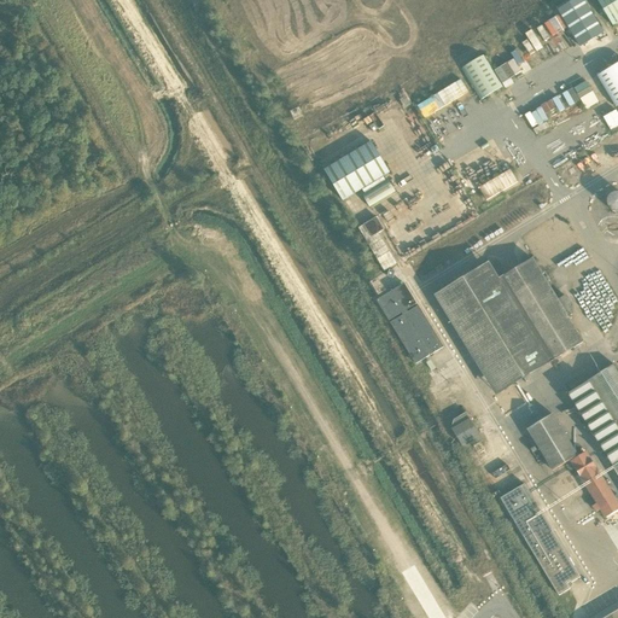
[(583,0),(573,0),(558,10),(579,47),(604,33),(583,0)]
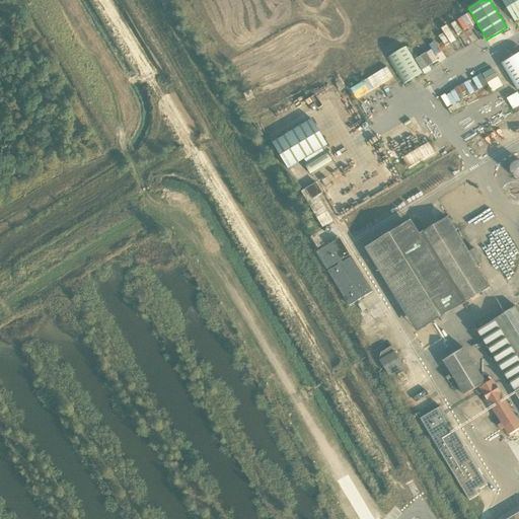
[(518,0),(501,0),(515,22),(518,19),(518,0)]
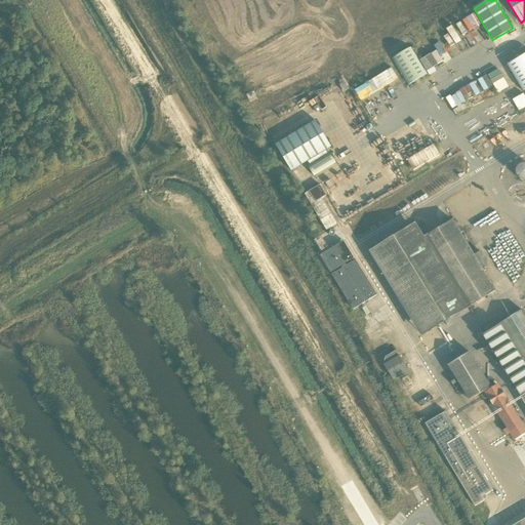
[(411,46),(393,58),(408,85),(428,73),(411,46)]
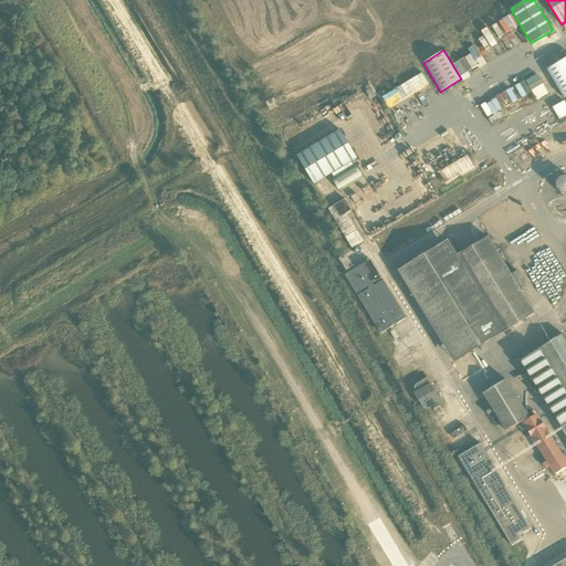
[(565,58),(546,70),(564,98),(565,96),(565,58)]
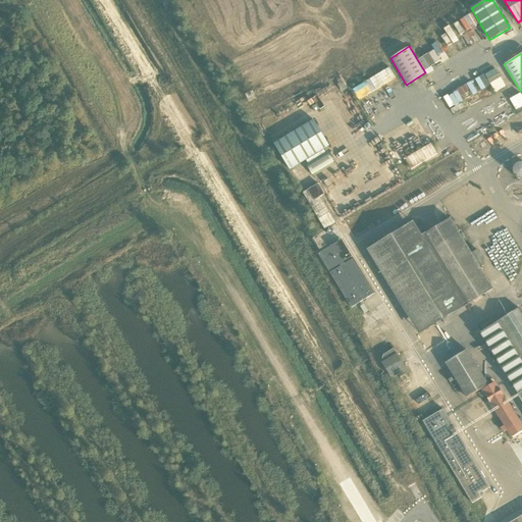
[(481,89),(489,84),(496,92),(506,86),(494,67),(475,80),(481,89)]
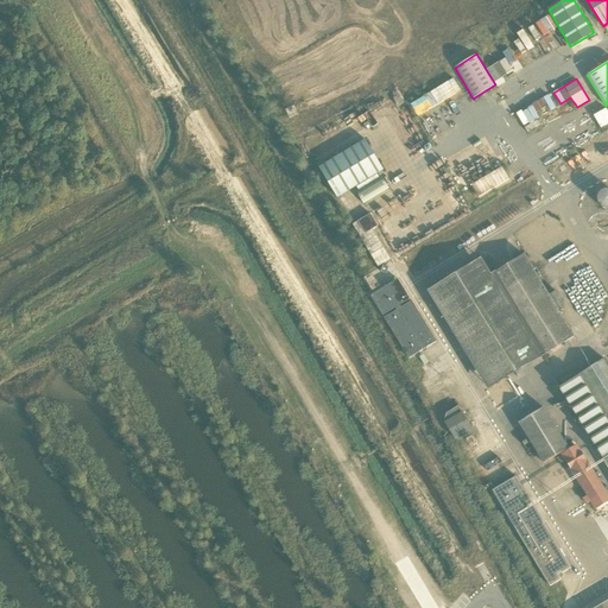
[(448,81),(409,102),(417,116),(456,94),(448,81)]
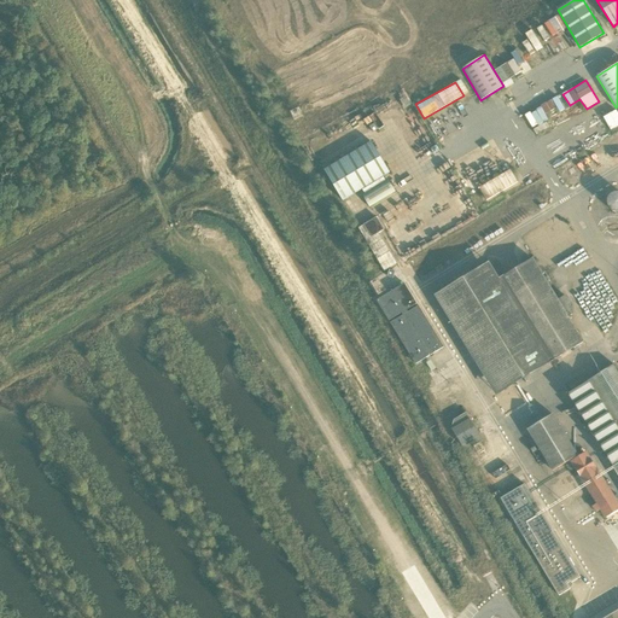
[(610,129),(617,126),(617,112),(617,110),(604,116),(610,129)]
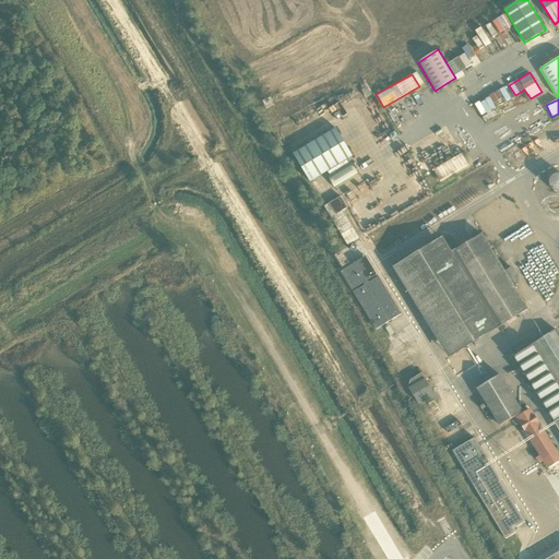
[(293,154),(309,181),(323,174),(352,156),(336,129),(293,154)]
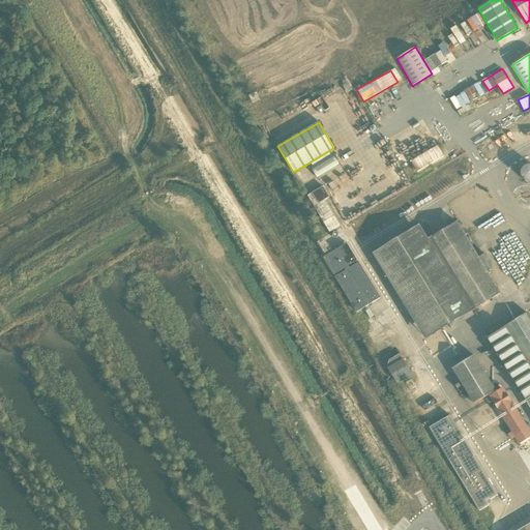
[(438,145),(411,160),(417,171),(444,155),(438,145)]
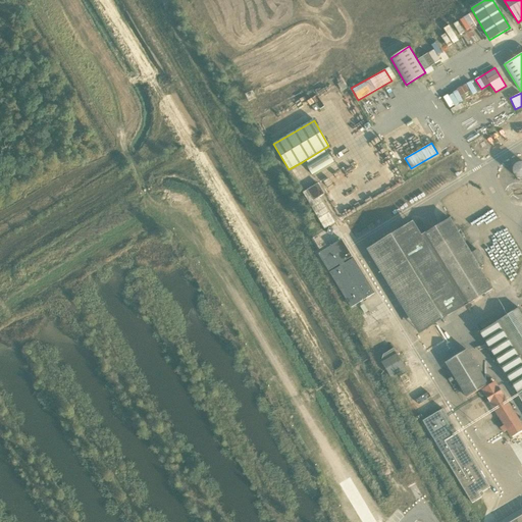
[(328,152),(307,165),(313,175),(334,161),(328,152)]
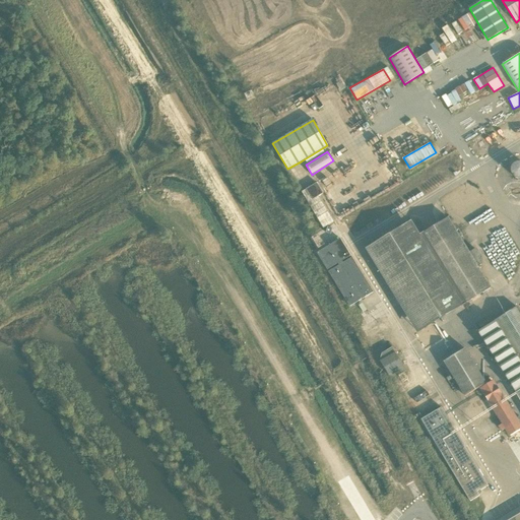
[(519,164),(518,164),(516,164),(514,165),(512,167),(511,169),(511,172),(512,174),(514,176),(517,177),(519,176),(519,164)]
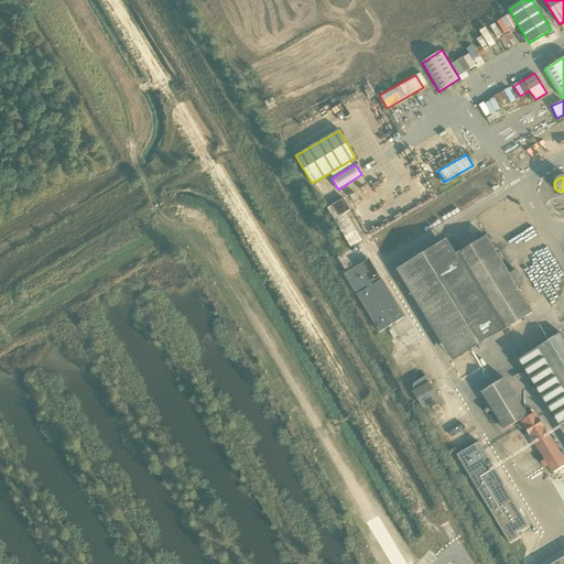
[(332,205),(326,208),(349,247),(361,240),(345,213),(349,209),(343,198),(332,205)]
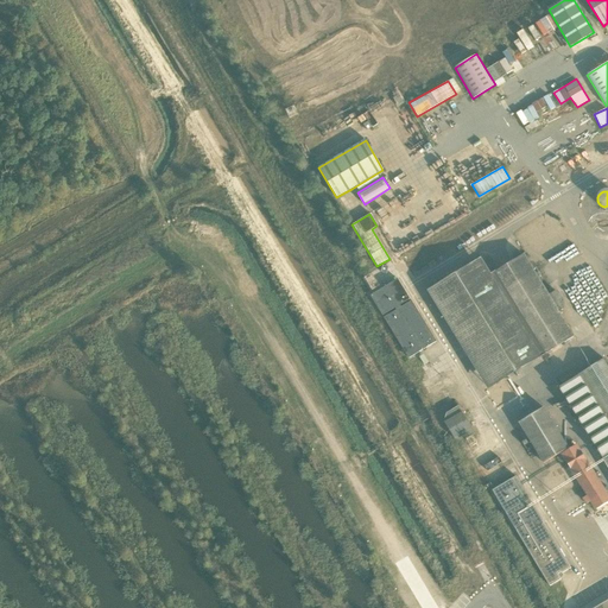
[(549,296),(524,254),(492,274),(542,358),(575,337),(559,312),(564,310),(559,303),(562,301),(556,291),(549,296)]
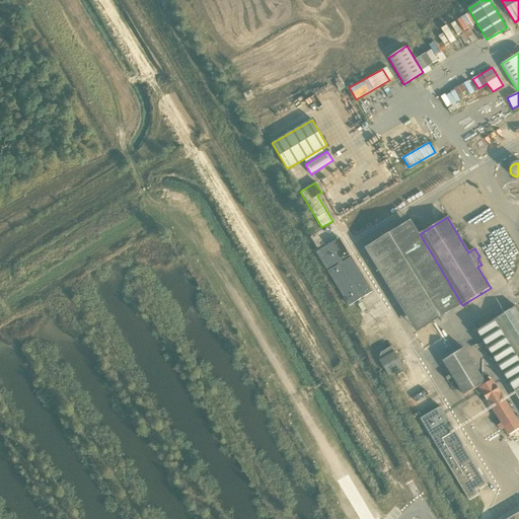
[(339,265),(337,266),(328,271),(350,306),(372,292),(351,257),(343,263),(342,261),(350,255),(340,238),(316,252),(326,270),(338,263),(339,265)]
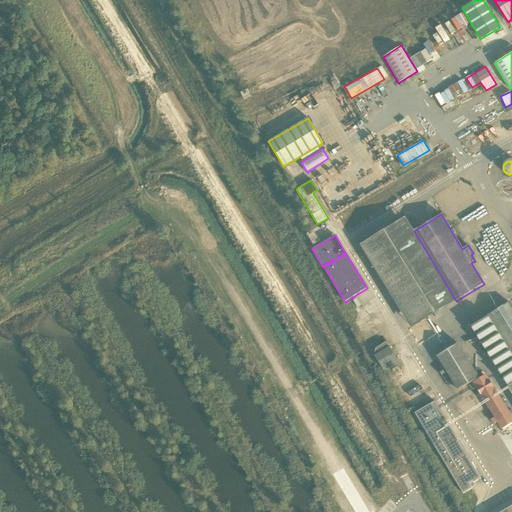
[(511,307),(509,303),(471,326),(511,392),(511,307)]
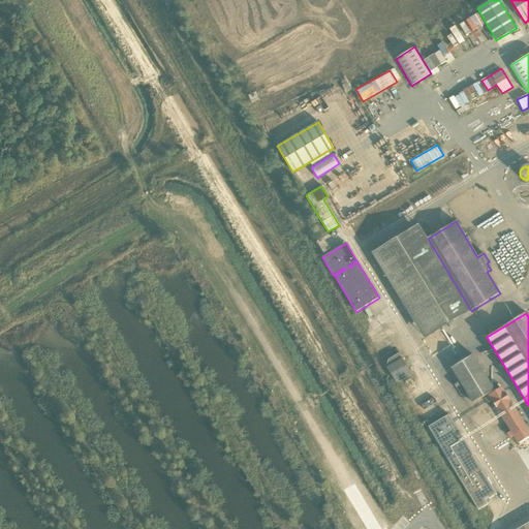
[(399,353),(389,360),(386,367),(396,382),(403,383),(413,377),(399,353)]
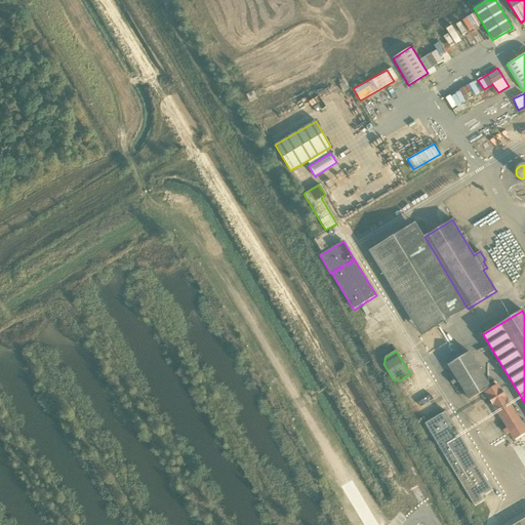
[(471,401),(491,388),(470,353),(449,365),(471,401)]
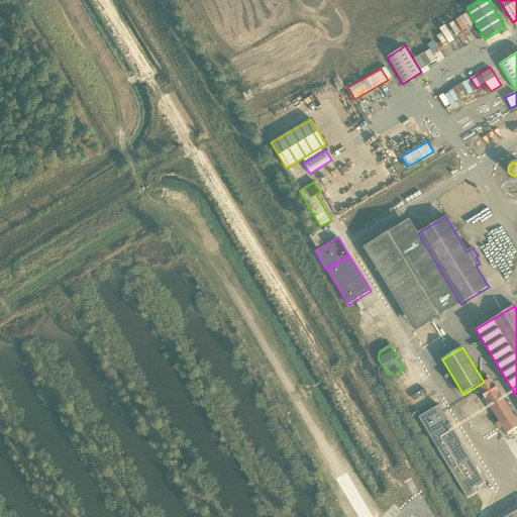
[(516,423),(491,380),(479,387),(500,422),(497,424),(500,429),(503,426),(508,434),(516,427),(516,423)]
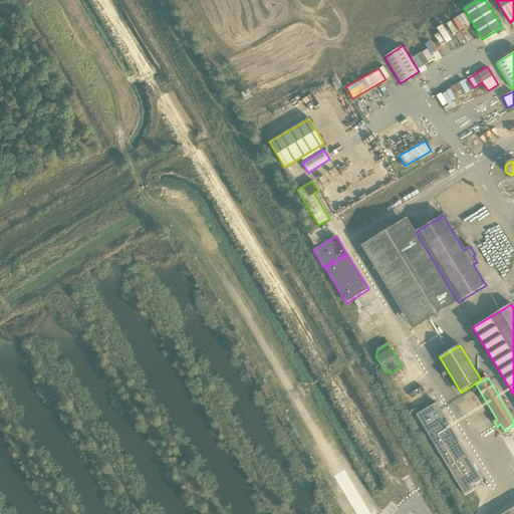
[(441,426),(447,422),(436,403),(417,415),(428,434),(437,448),(465,496),(474,490),(472,487),(483,480),(452,428),(445,432),(441,426)]
